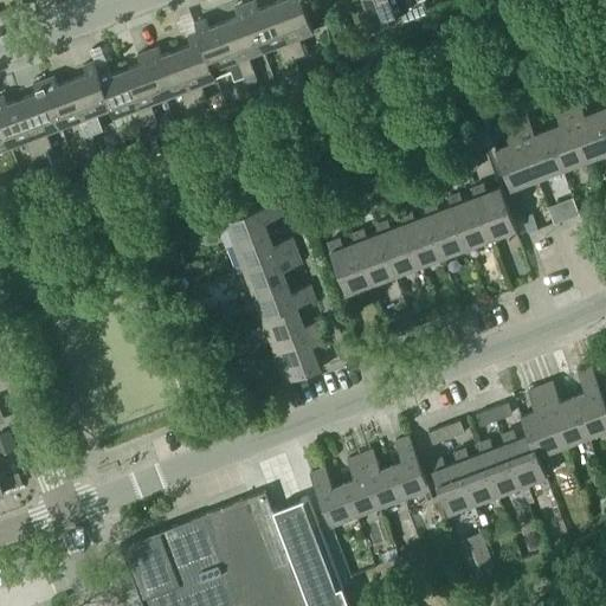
[(257,0),(252,0),(246,2),(263,49),(278,43),(285,60),(295,57),(275,2),(259,7),(257,0)]
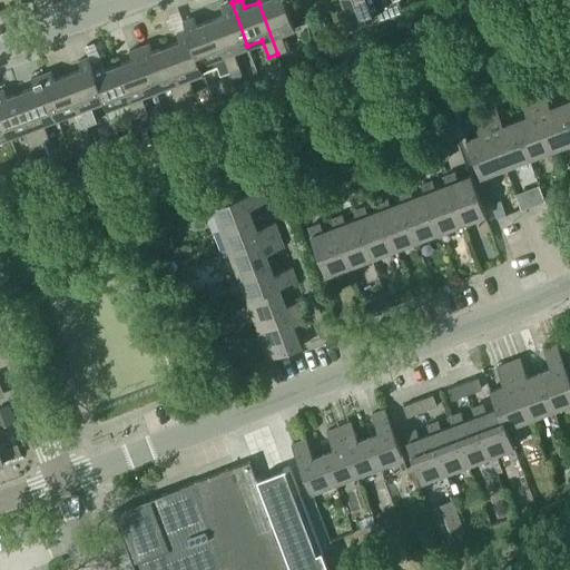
[(263,0),(258,2),(277,53),(287,50),(281,32),(295,27),(285,0),(263,0)]
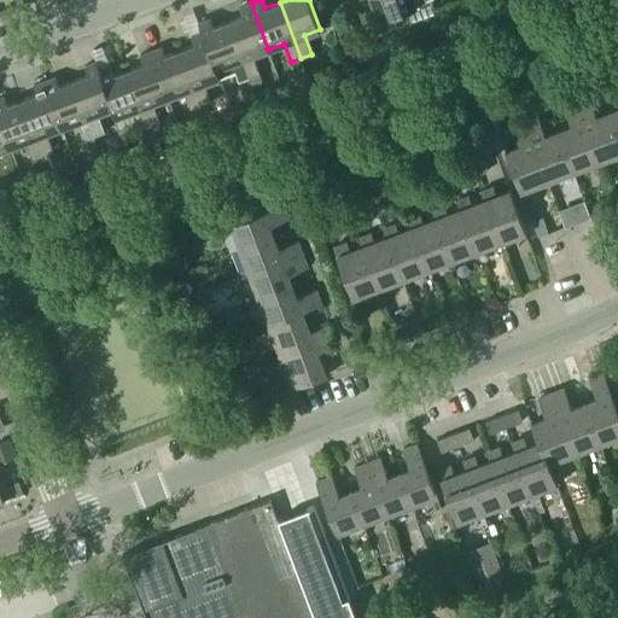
[(371,0),(375,9),(366,12),(371,24),(408,10),(413,22),(438,13),(432,0),(371,0)]
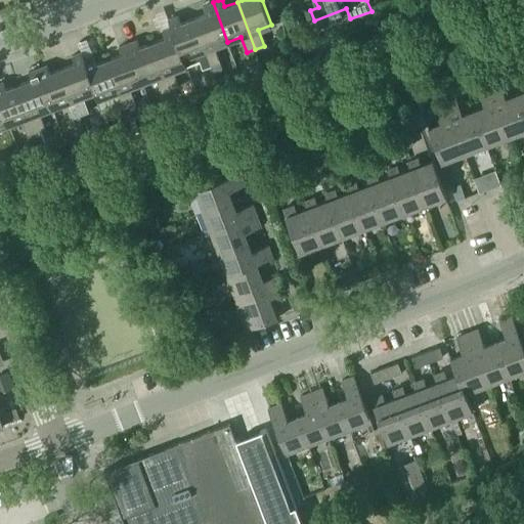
[(215,47),(227,42),(213,2),(204,6),(206,13),(193,18),(212,66),(220,62),(215,47)]
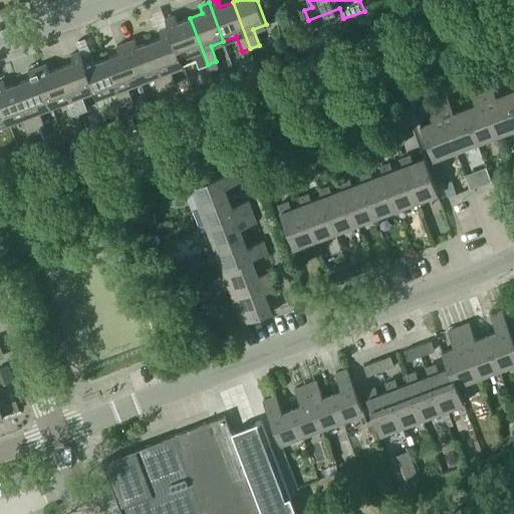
[(166,19),(168,26),(169,26),(181,57),(193,52),(199,68),(208,64),(190,18),(178,23),(175,15),(166,19)]
